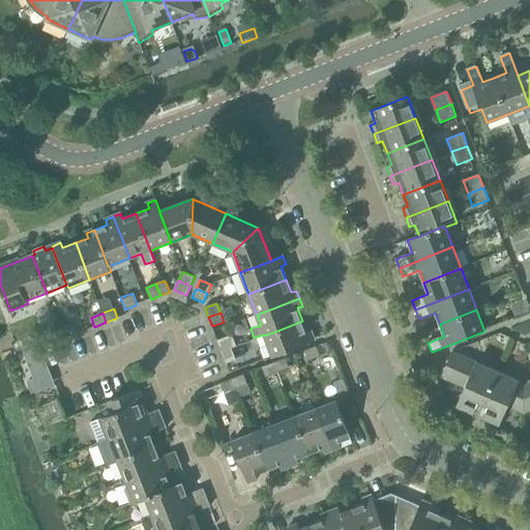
[(302,321),(265,335),(273,356),(315,341),(312,332),(307,334),(302,321)]
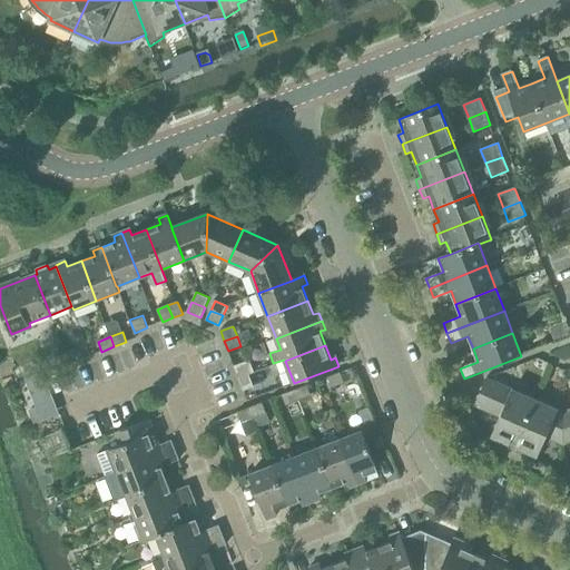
[(66,354),(69,364),(81,360),(78,349),(66,354)]
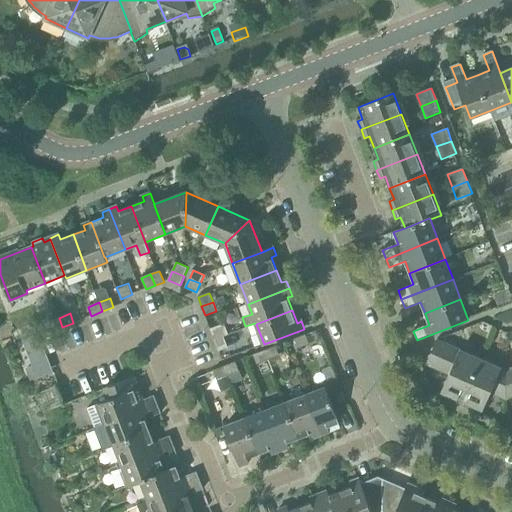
[(51,331),(62,327),(59,318),(47,322),(51,331)]
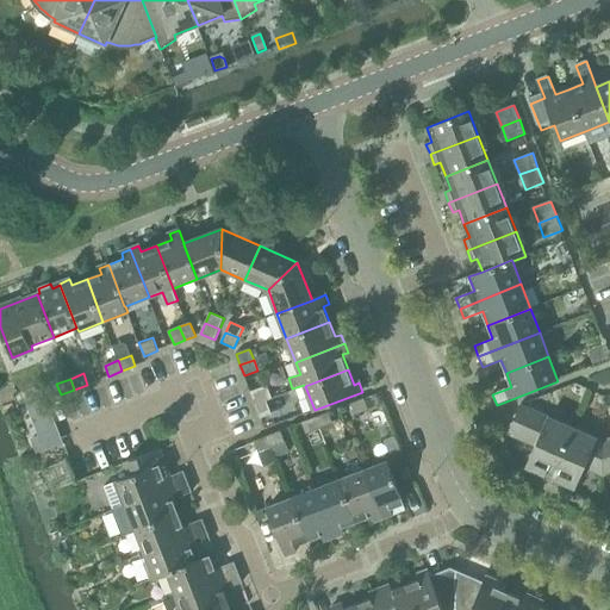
[(255,405),(267,400),(261,387),(250,392),(255,405)]
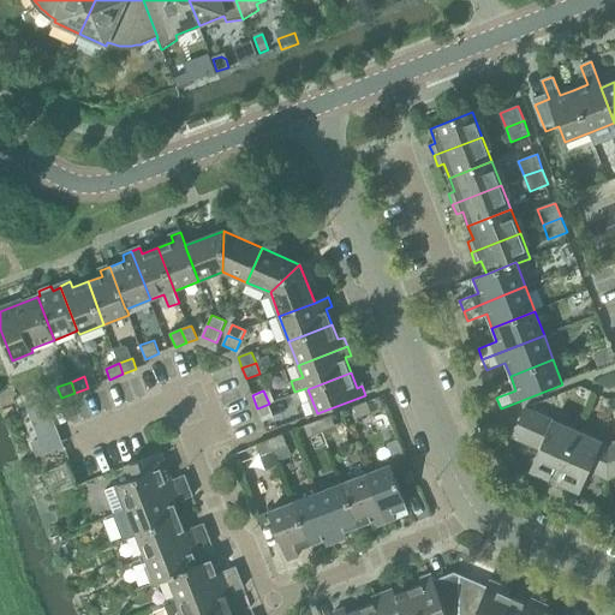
[(358,418),(371,413),(368,402),(353,407),(358,418)]
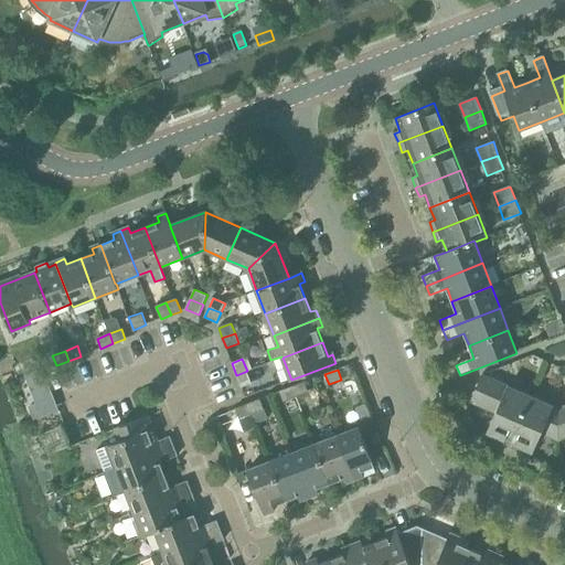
[(247,371),(236,375),(242,387),(252,383),(247,371)]
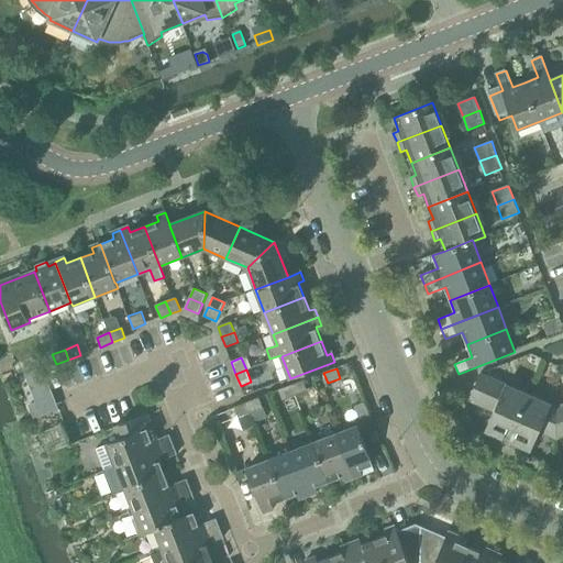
[(494,411),(507,385),(481,373),(468,400),(494,411)]
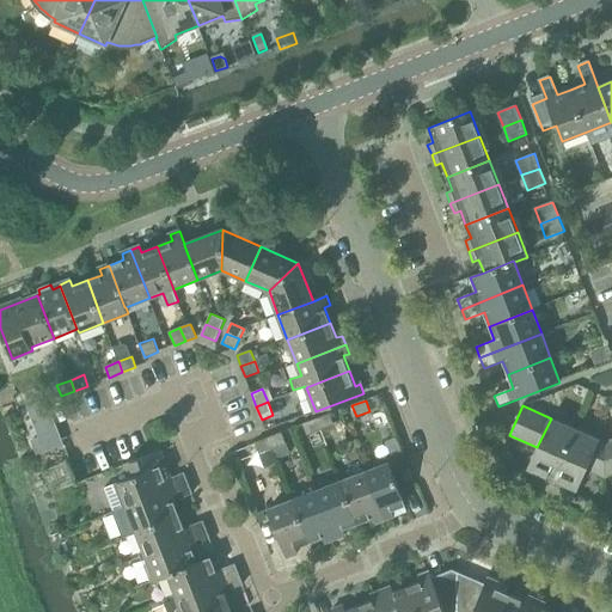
[(38,417),(44,432),(55,428),(49,414),(38,417)]
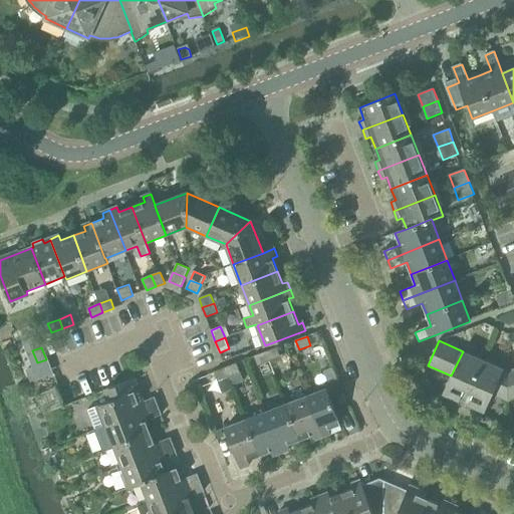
[(266,351),(269,361),(281,356),(277,347),(266,351)]
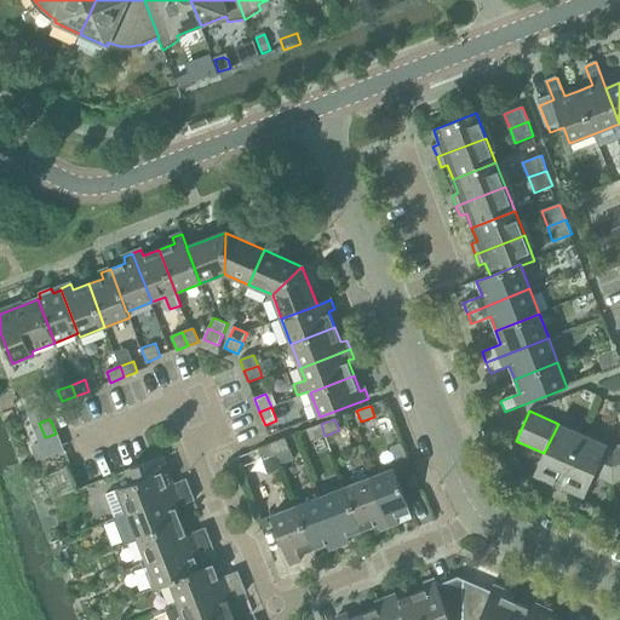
[(311,441),(325,436),(321,424),(308,430),(311,441)]
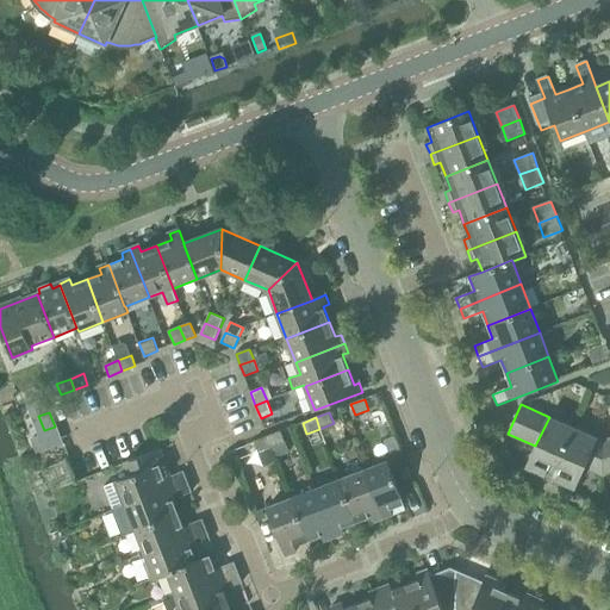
[(551,478),(573,427),(549,417),(535,446),(527,467),(551,478)]
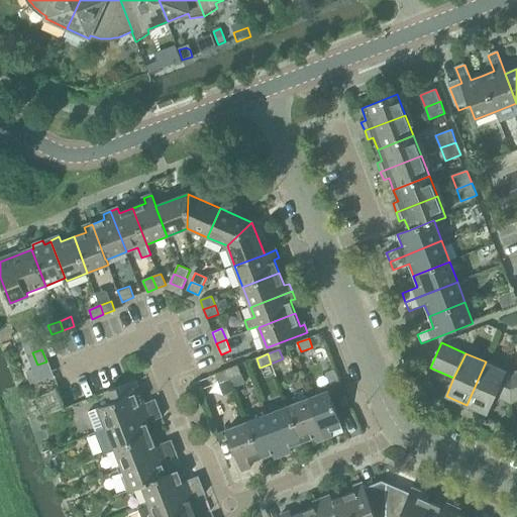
[(511,403),(512,374),(486,362),(467,405),(488,414),(495,396),(511,403)]
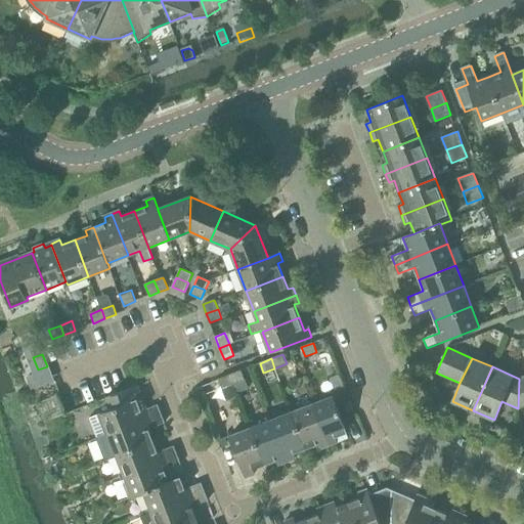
[(230,375),(233,384),(245,380),(242,370),(230,375)]
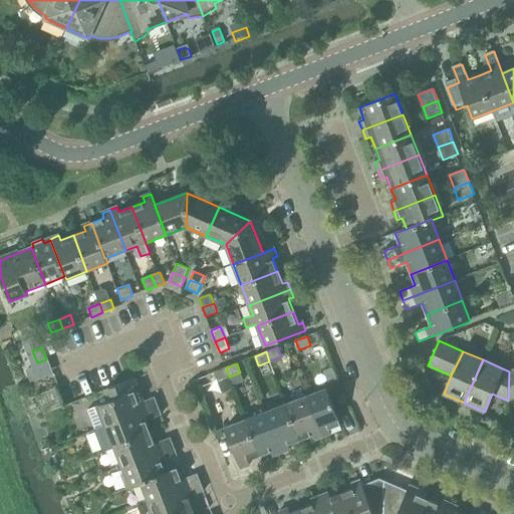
[(218,380),(229,376),(226,367),(215,371),(218,380)]
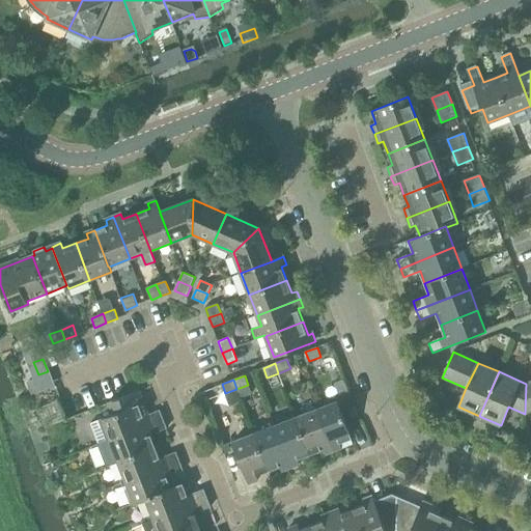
[(103,419),(90,423),(98,444),(110,439),(110,440),(164,419),(160,411),(144,417),(139,404),(144,403),(139,391),(134,393),(128,395),(108,402),(113,415),(103,419)]
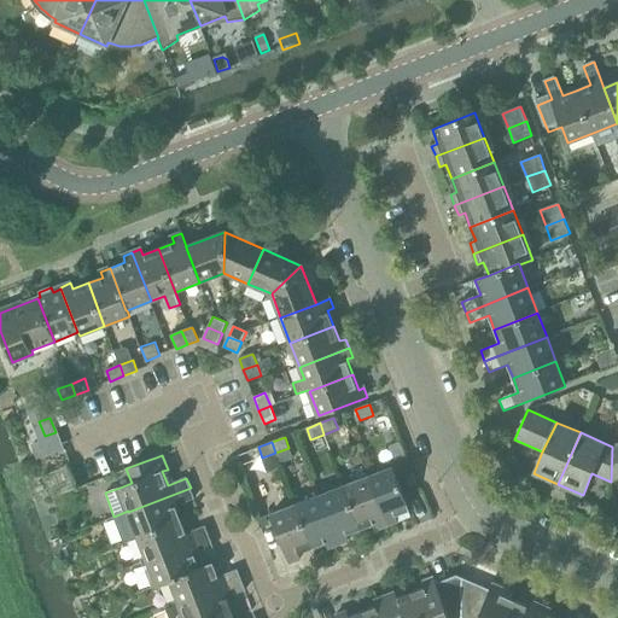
[(394,467),(368,477),(388,525),(396,523),(395,517),(410,511),(394,467)]
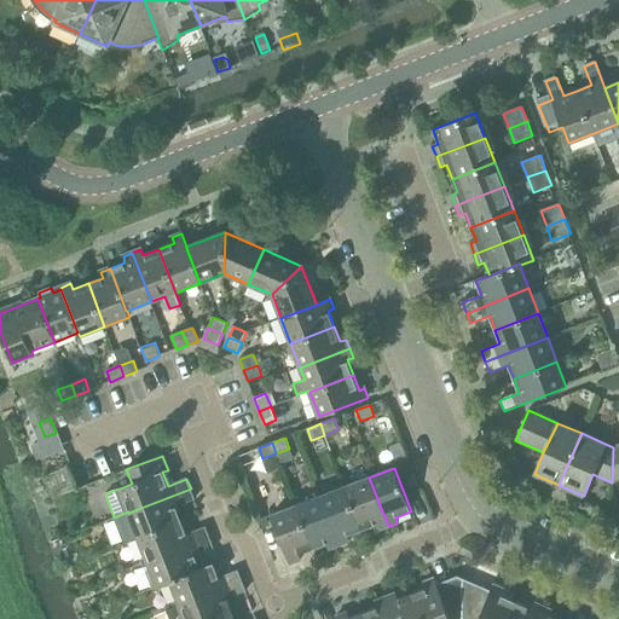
[(369,478),(345,487),(362,530),(377,525),(379,530),(388,526),(369,478)]
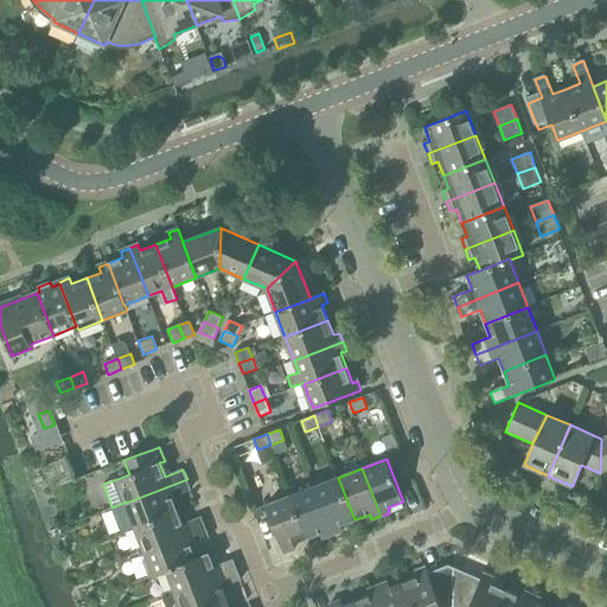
[(314,487),(333,535),(342,531),(339,525),(355,519),(338,478),(314,487)]
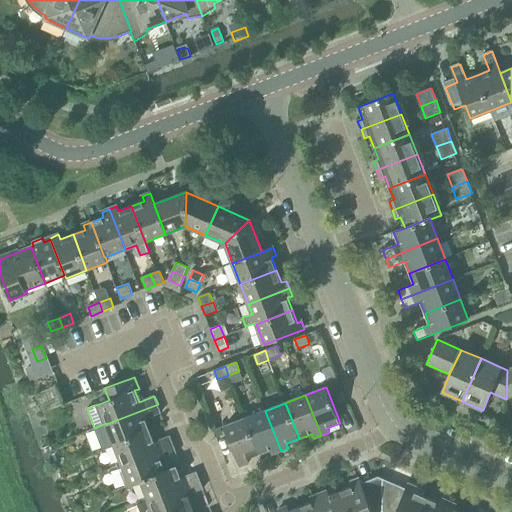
[(106,423),(94,428),(102,449),(114,445),(114,444),(150,431),(145,419),(161,413),(158,404),(106,424),(106,423)]
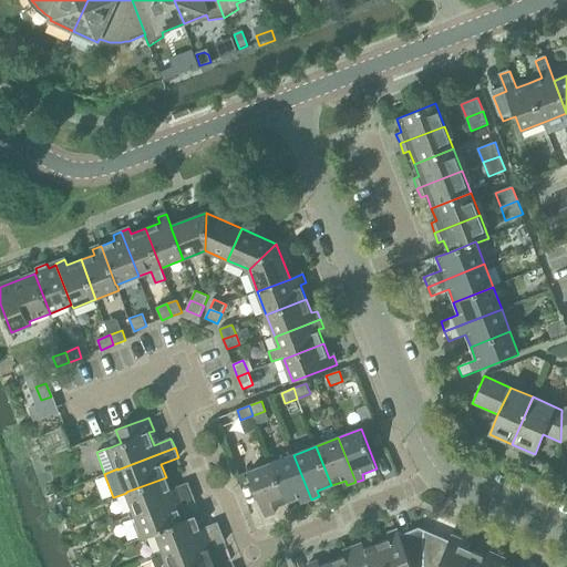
[(302,503),(311,500),(294,455),(271,463),(287,503),(300,497),(302,503)]
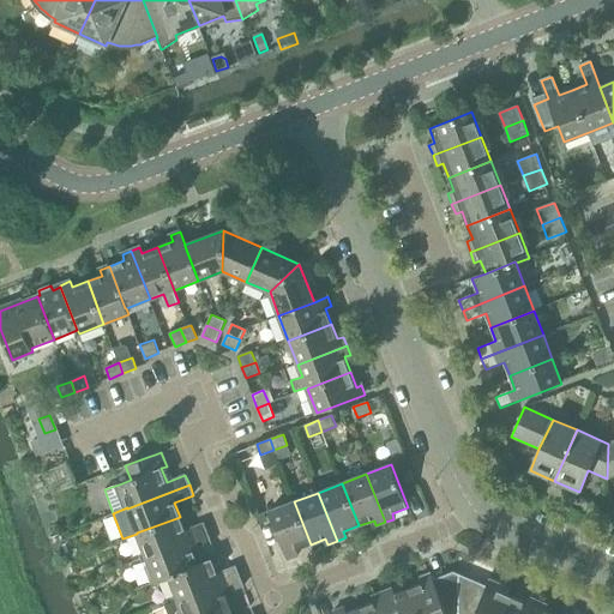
[(295,551),(311,545),(294,501),(269,511),(288,560),(298,557),(295,551)]
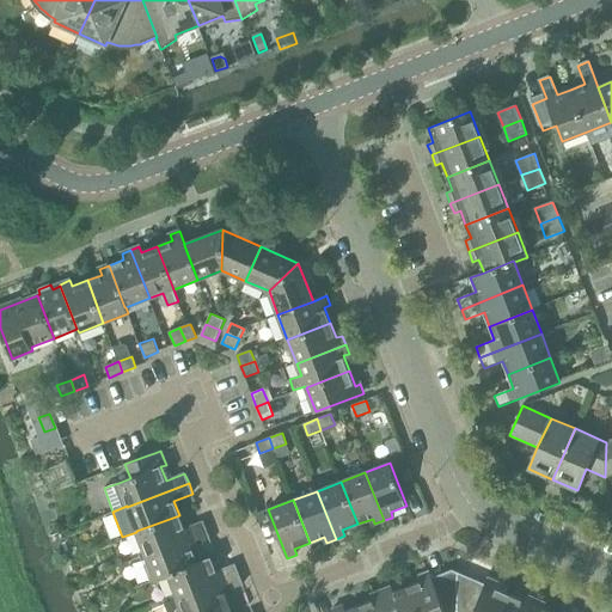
[(179,515),(136,531),(136,532),(146,555),(208,532),(203,521),(184,528),(179,515)]
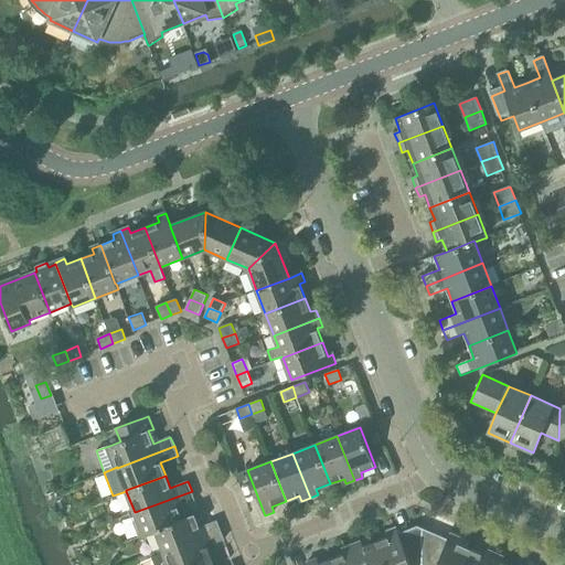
[(139,523),(134,525),(138,537),(144,535),(156,531),(156,530),(183,520),(183,519),(178,508),(195,500),(192,491),(135,512),(139,523)]
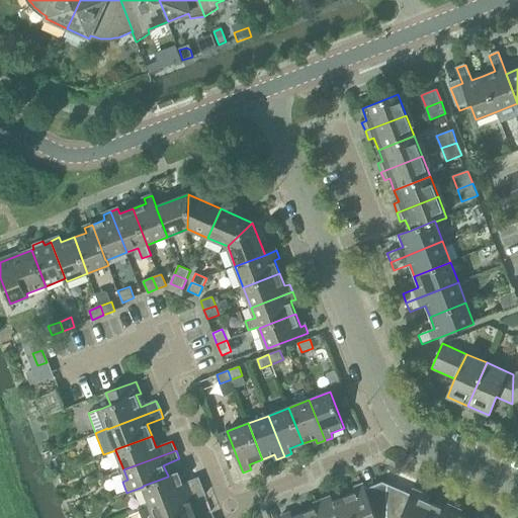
[(168,477),(143,486),(143,487),(151,506),(202,487),(199,478),(183,484),(179,471),(168,476),(168,477)]
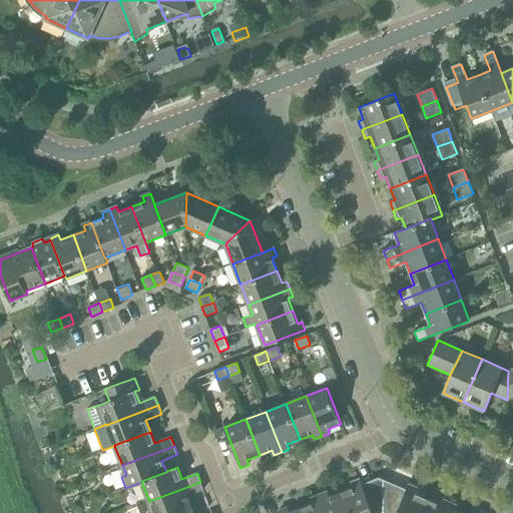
[(354,487),(342,492),(349,512),(381,512),(384,512),(383,479),(380,477),(362,484),(360,479),(353,482),(354,487)]
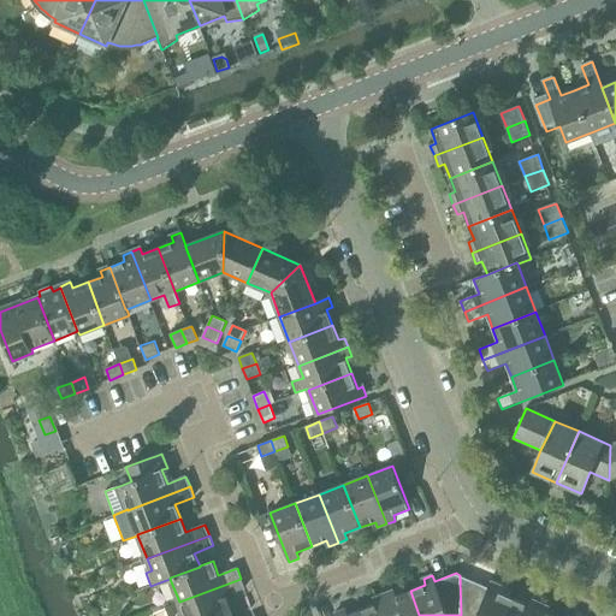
[(461,575),(460,575),(461,615),(463,615),(504,615),(513,598),(498,592),(501,586),(491,582),(489,587),(461,575)]
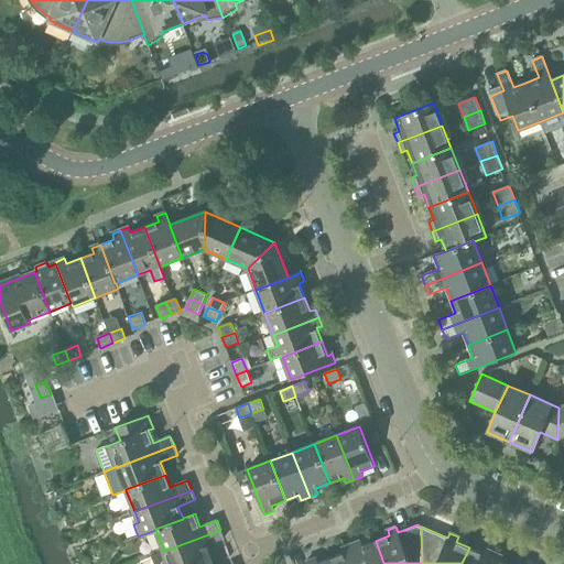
[(164,552),(152,556),(154,563),(196,563),(212,559),(207,545),(225,539),(220,530),(164,551),(164,552)]
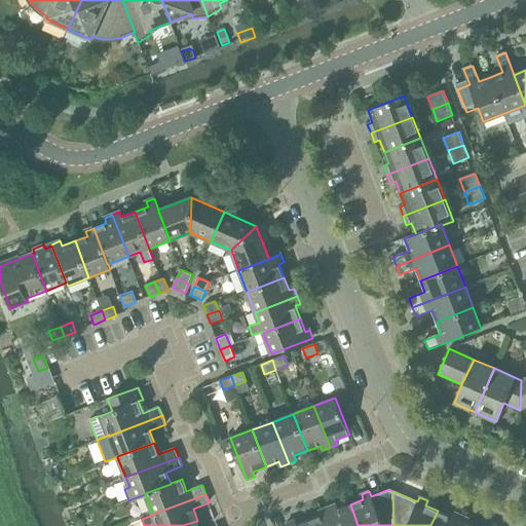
[(335,504),(328,508),(334,525),(358,525),(350,504),(337,510),(335,504)]
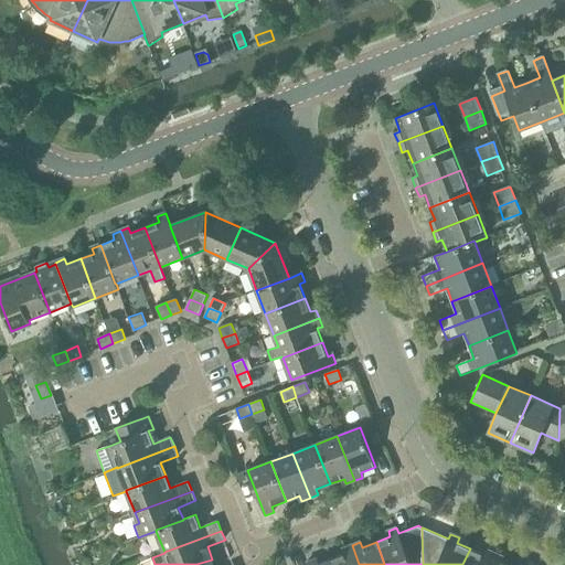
[(345,554),(332,560),(333,564),(359,564),(352,545),(343,548),(345,554)]
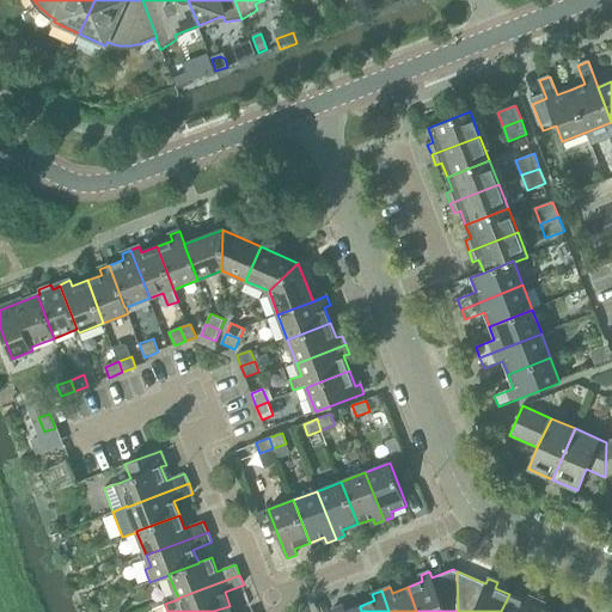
[(501,611),(530,611),(536,599),(527,595),(525,601),(509,594),(501,611)]
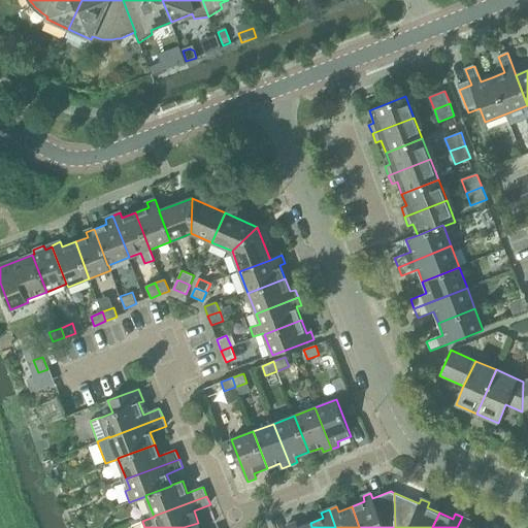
[(462,517),(457,527),(473,527),(467,525),(469,520),(462,517)]
